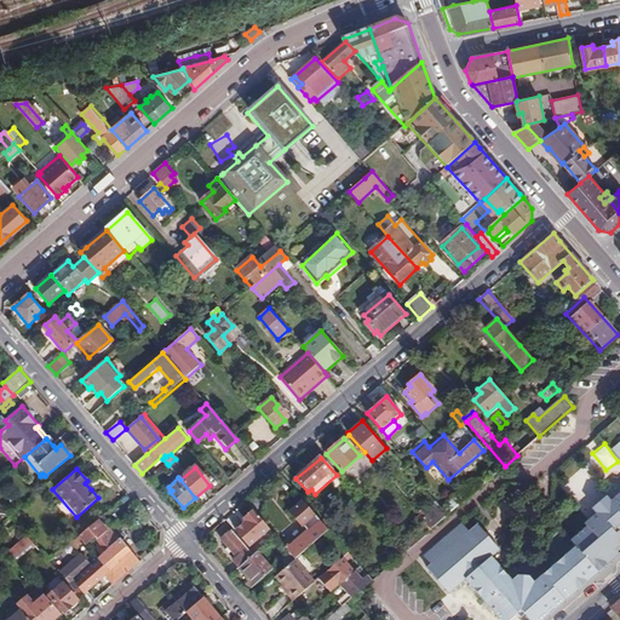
[(446,517),(477,489),(472,484),(441,512),(446,517)]
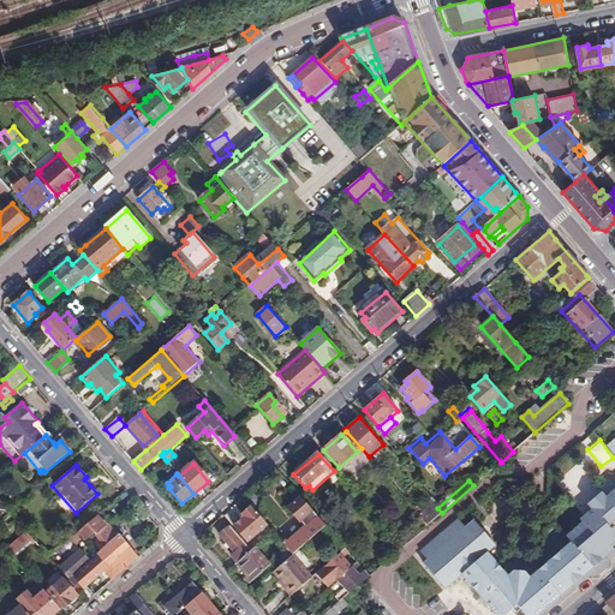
[(424,565),(436,578),(453,562),(464,575),(497,614),(507,614),(517,607),(524,614),(538,614),(614,550),(611,545),(613,542),(614,538),(614,536),(613,533),(611,530),(608,525),(614,518),(614,490),(605,500),(603,497),(598,496),(590,505),(590,508),(592,511),(580,521),(583,524),(567,538),(572,544),(532,579),(526,572),(515,572),(509,577),(489,554),(497,547),(475,521),(466,527),(459,520),(422,553),(429,561),(424,565)]
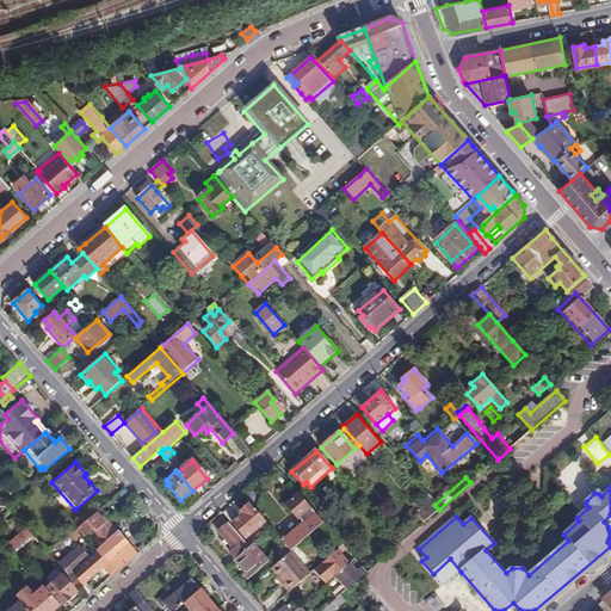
[(279,538),(290,551),(323,522),(318,514),(315,513),(298,494),(285,505),(298,519),(300,518),(304,523),(289,536),(285,532),(279,538)]
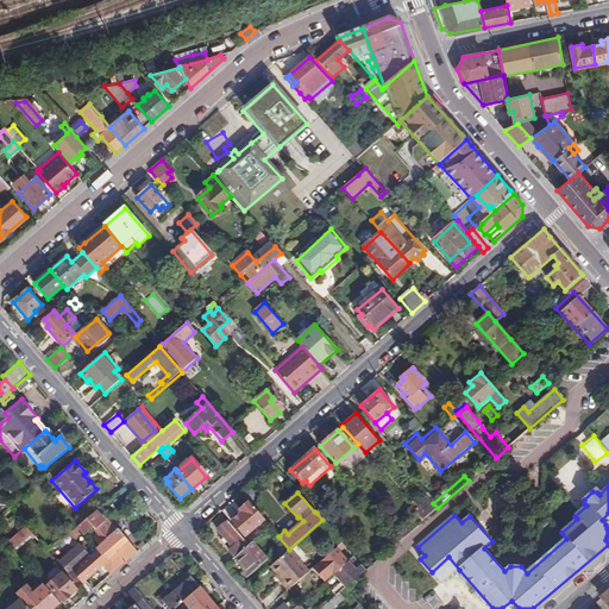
[(424,520),(438,508),(433,503),(429,500),(416,512),(424,520)]
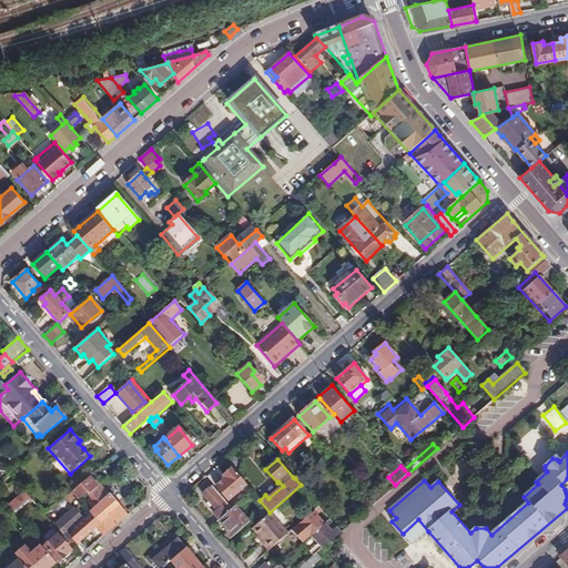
[(246,485),(232,468),(223,475),(226,478),(220,483),(216,486),(229,500),(246,485)]
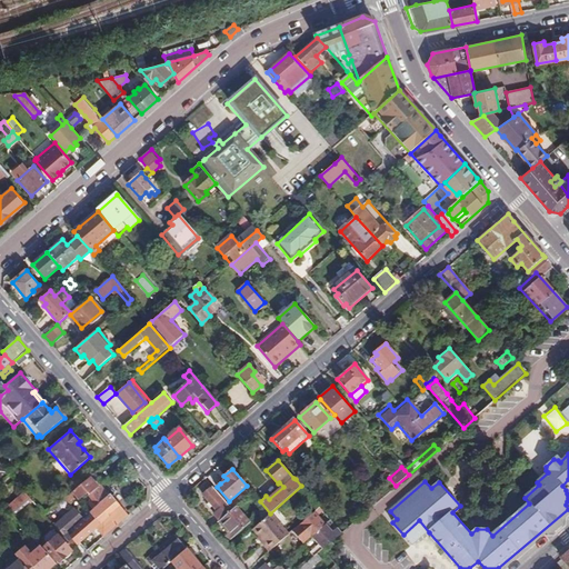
[(210,472),(203,479),(211,487),(213,490),(217,487),(220,483),(210,472)]
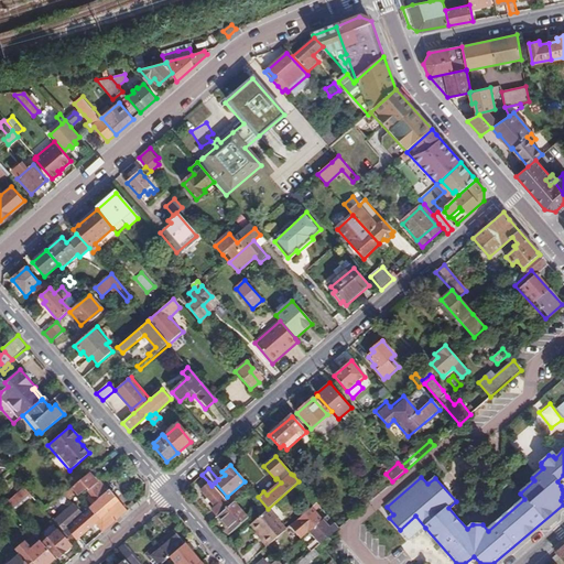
[(389,486),(392,481),(386,474),(382,469),(378,473),(384,480),(389,486)]
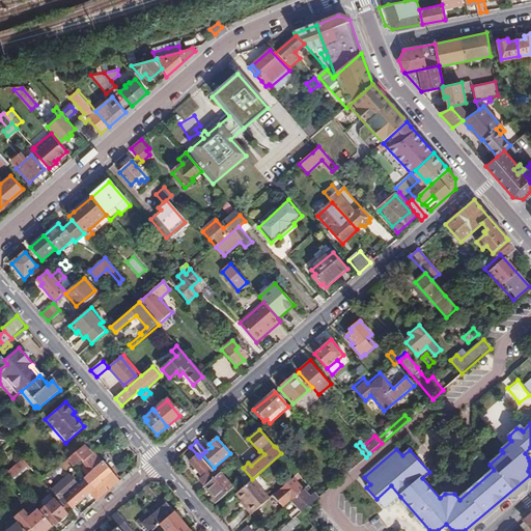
[(276,447),(281,453),(291,466),(296,463),(280,444),(276,447)]
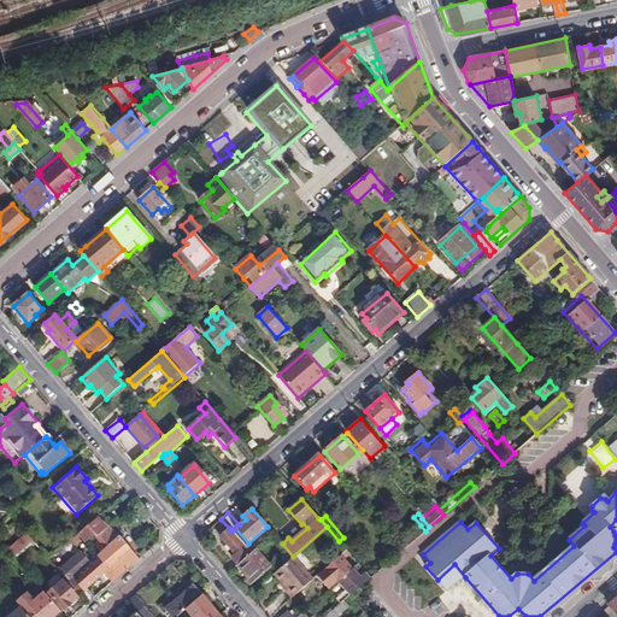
[(98,517),(78,534),(86,542),(94,534),(97,536),(109,526),(105,519),(101,523),(98,517)]
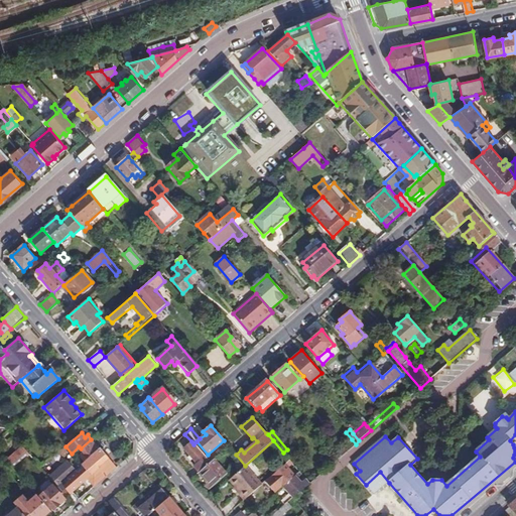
[(85,461),(99,448),(99,447),(91,439),(81,448),(85,453),(81,456),(85,461)]
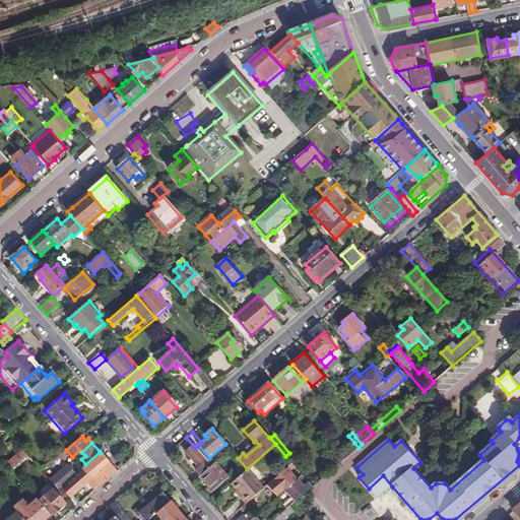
[(344,460),(359,448),(354,443),(340,456),(344,460)]
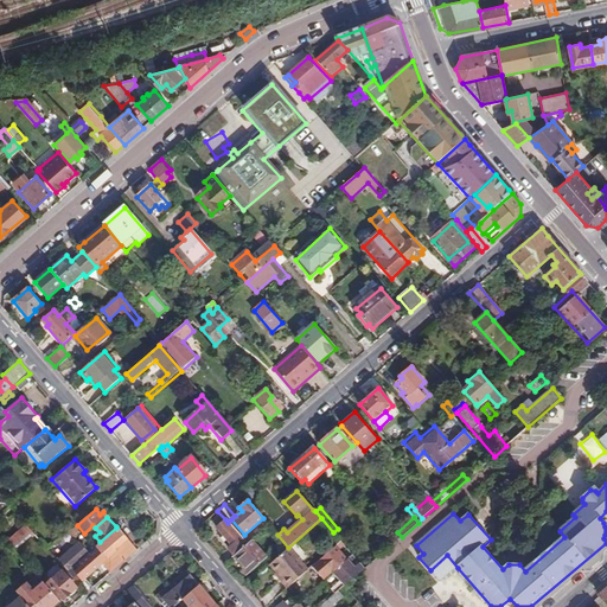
[(228,523),(225,519),(216,528),(231,545),(228,549),(234,556),(247,544),(228,523)]
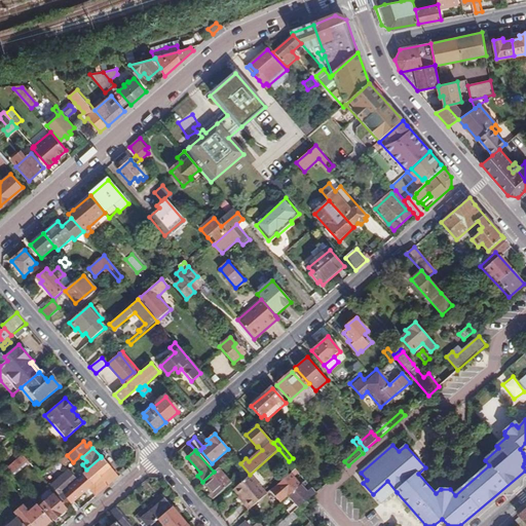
[(28,460),(23,455),(6,468),(9,473),(11,475),(28,460)]
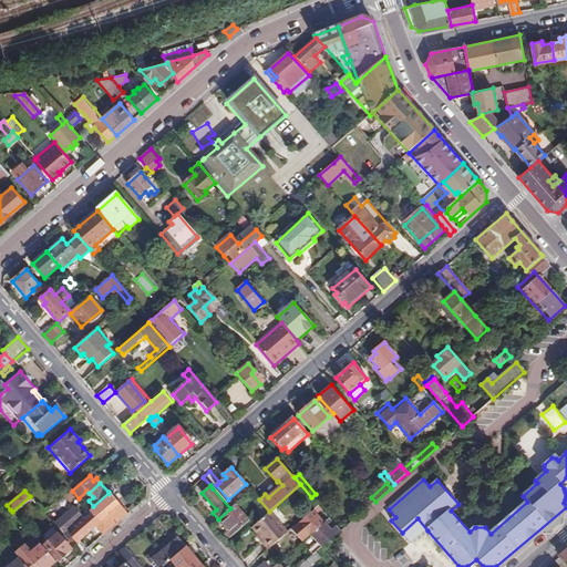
[(261,518),(269,512),(259,500),(251,491),(230,508),(218,519),(232,535),(248,521),(238,508),(246,501),(261,518)]
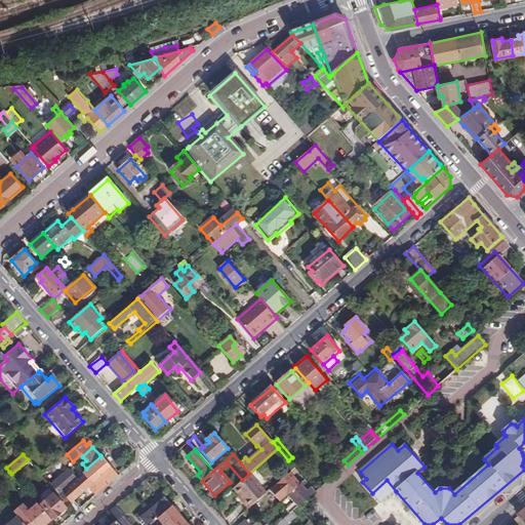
[(92,482),(88,486),(95,495),(115,478),(110,473),(113,471),(101,456),(86,469),(83,472),(86,477),(92,482)]
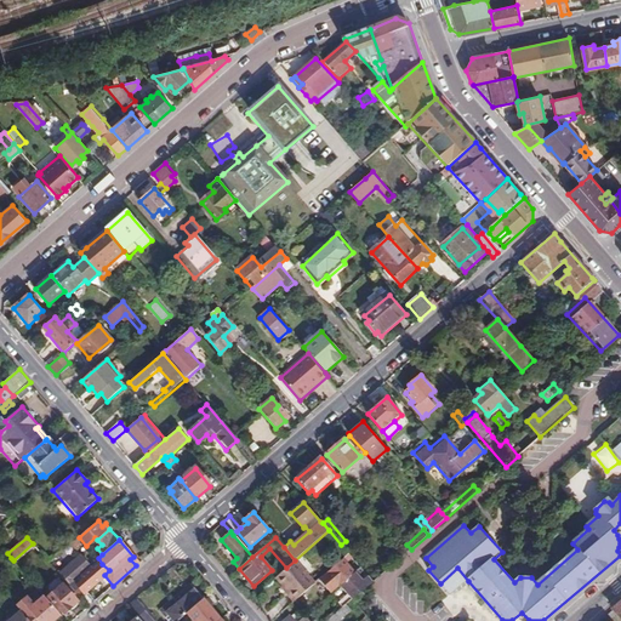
[(400,548),(405,554),(411,550),(406,545),(405,543),(400,548)]
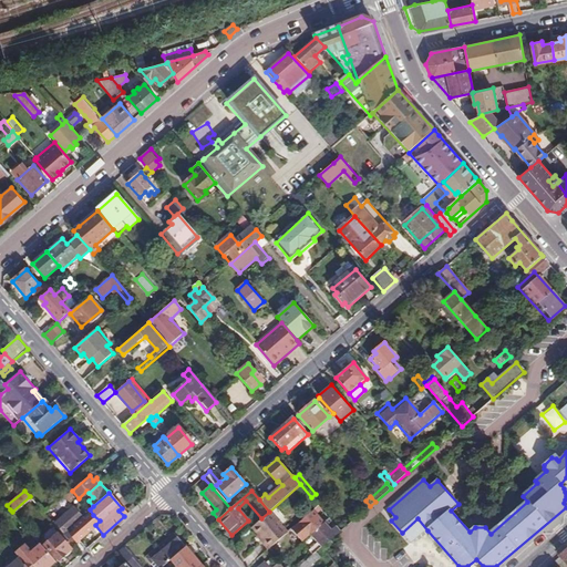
[(59,512),(54,506),(45,514),(50,519),(59,512)]
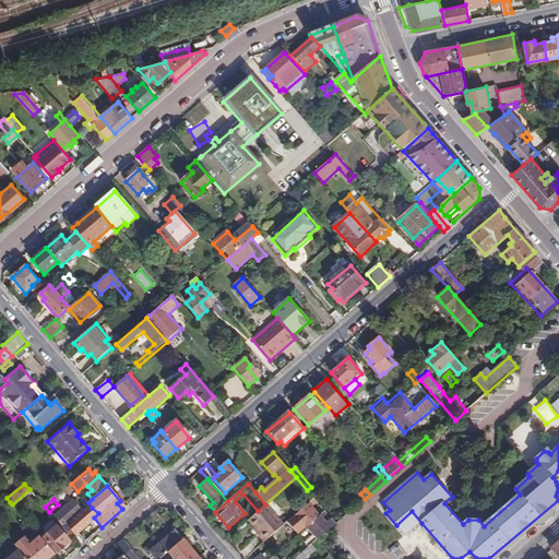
[(307,527),(325,512),(320,506),(314,510),(312,508),(318,502),(314,499),(287,522),(294,530),(296,528),(301,523),(306,528),(307,527)]
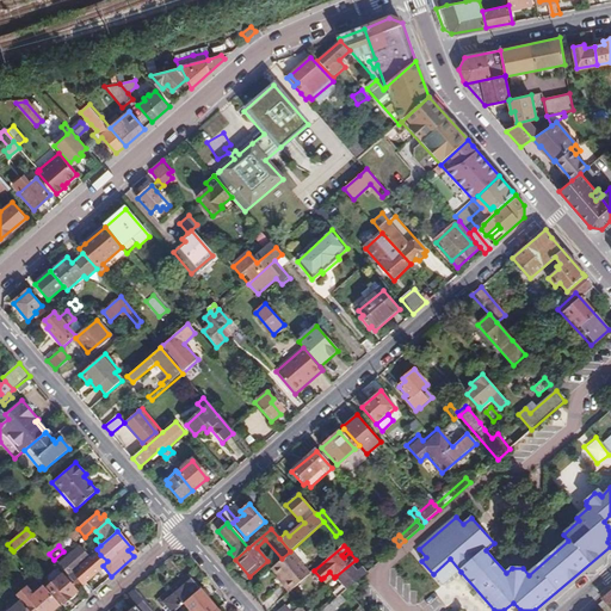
[(66,574),(78,587),(103,566),(107,561),(100,555),(93,561),(81,547),(59,566),(66,574)]
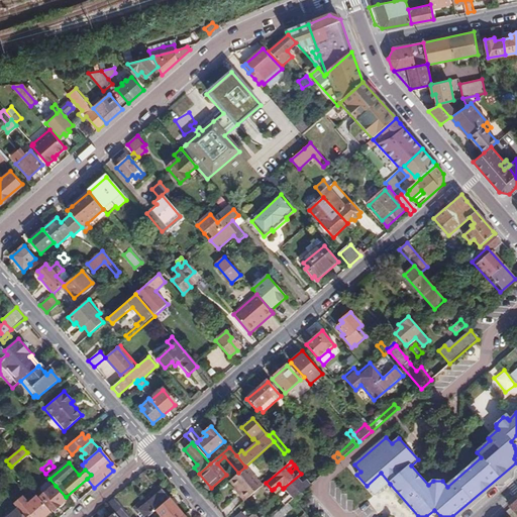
[(263,485),(245,467),(238,473),(229,481),(245,500),(263,485)]
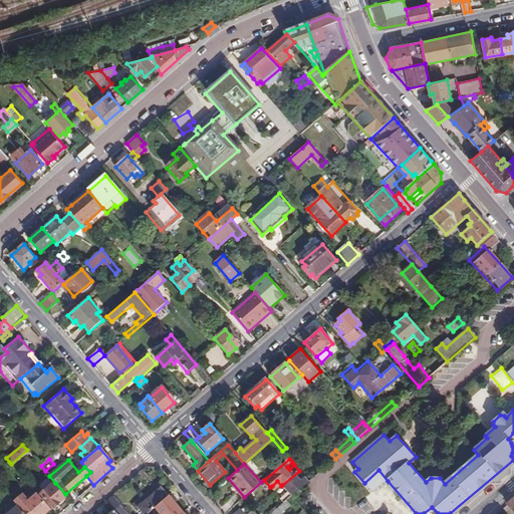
[(378,470),(364,483),(373,493),(388,481),(378,470)]
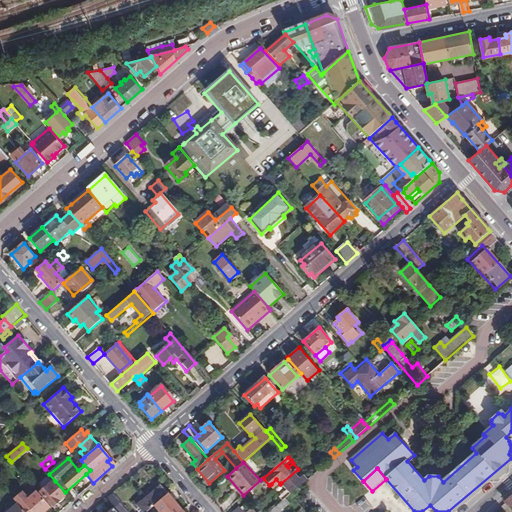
[(282,502),(285,500),(290,495),(308,480),(298,469),(281,483),(288,491),(279,499),(282,502)]
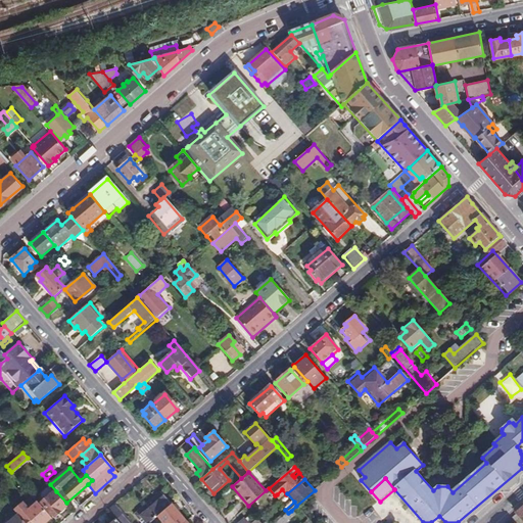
[(281,500),(286,494),(282,489),(277,494),(281,500)]
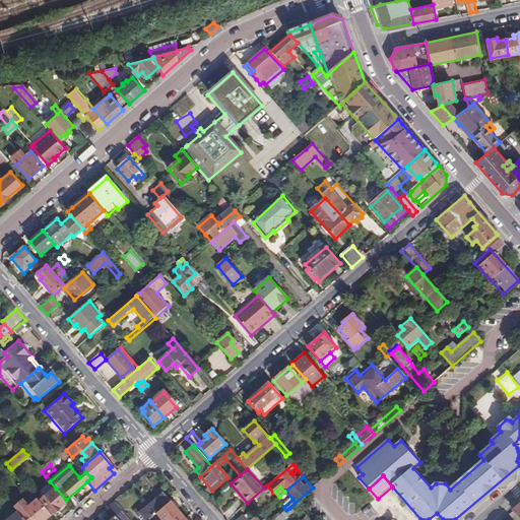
[(64,502),(66,500),(56,489),(54,490),(53,489),(41,500),(52,513),(53,512),(55,514),(66,504),(64,502)]
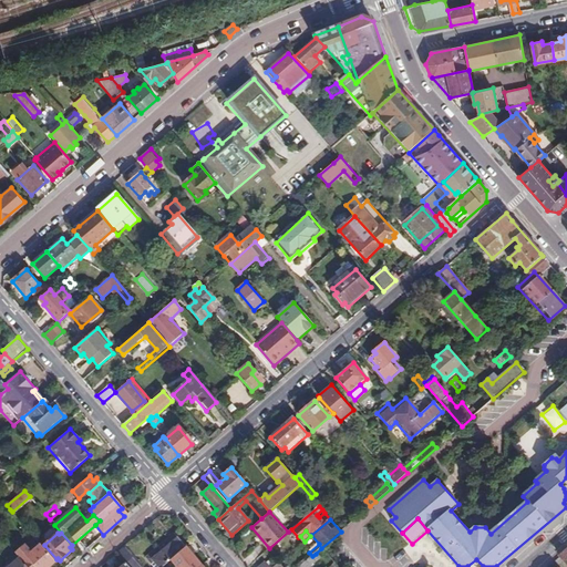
[(145,559),(152,566),(162,566),(171,560),(185,548),(174,535),(145,559)]
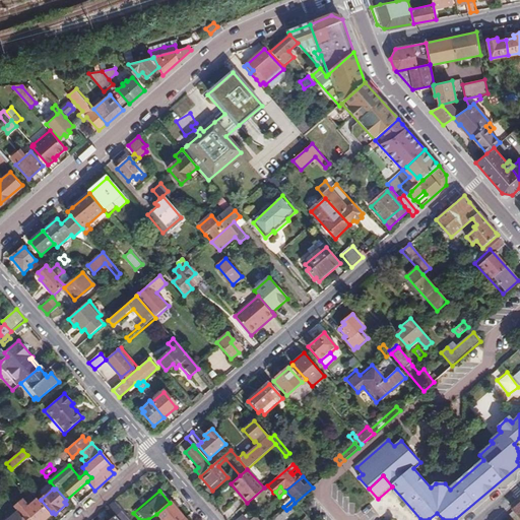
[(45,519),(51,515),(38,500),(29,506),(23,499),(13,508),(17,512),(24,519),(45,519)]
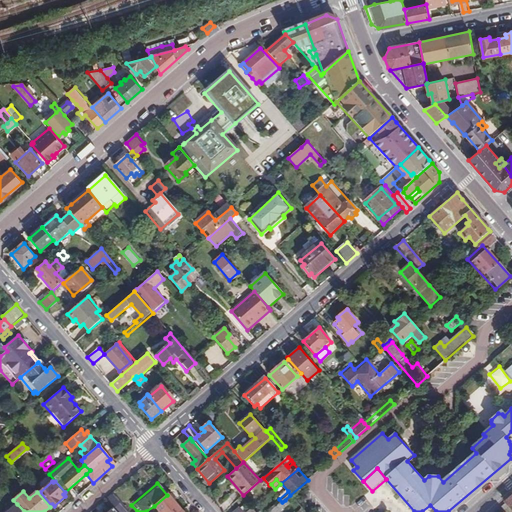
[(111,495),(105,500),(113,509),(119,504),(111,495)]
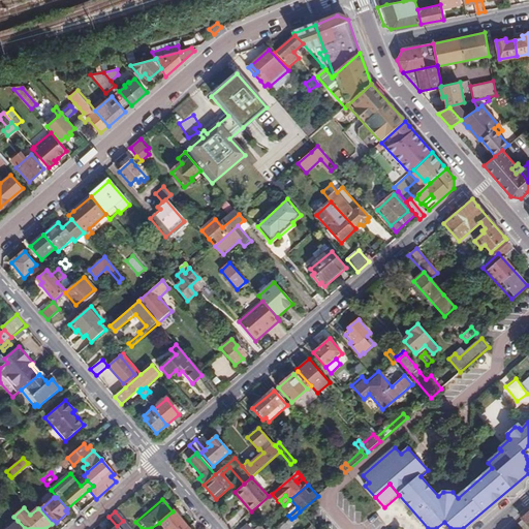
[(173,511),(159,523),(163,528),(186,528),(187,528),(173,511)]
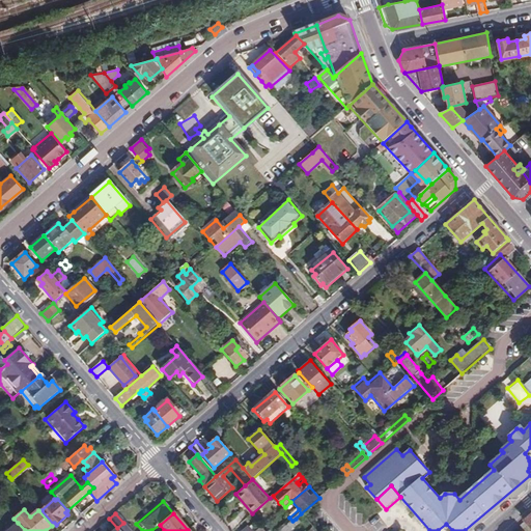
[(292,521),(280,530),(290,530),(300,524),(296,519),(292,521)]
